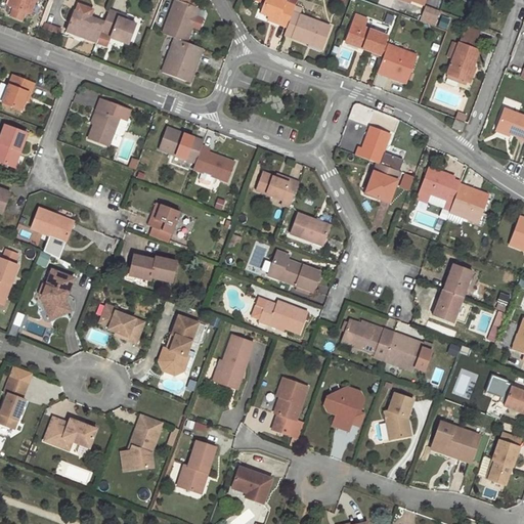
[(9,0),(7,5),(13,7),(10,14),(22,18),(24,11),(27,13),(32,0),(9,0)]
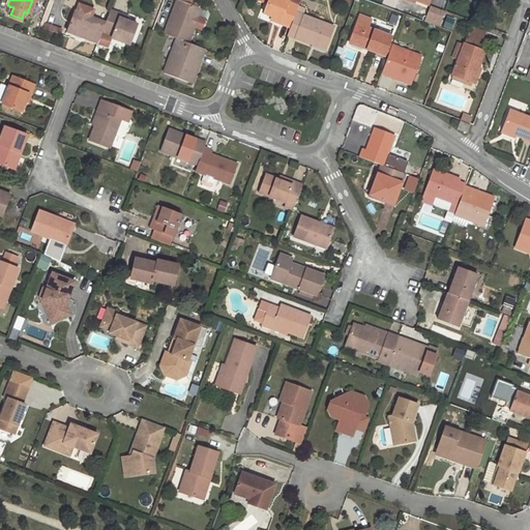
[(177,0),(165,34),(176,39),(188,43),(196,24),(201,9),(177,0)]
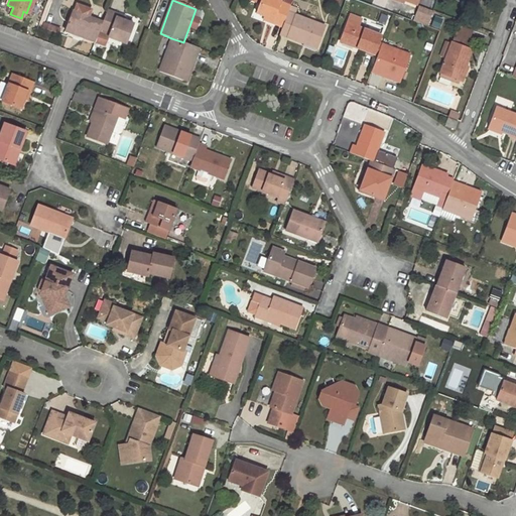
[(287,11),(290,6),(288,5),(285,4),(280,2),(281,0),(280,0),(262,0),(257,13),(265,16),(273,19),(271,22),(282,27),(287,11)]
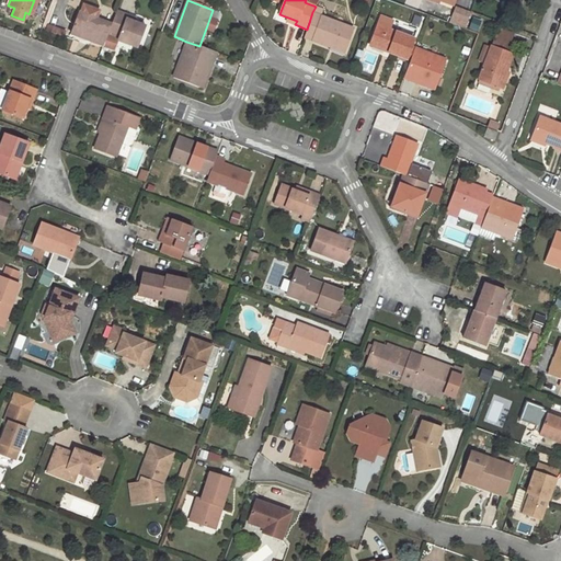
[(456,7),(449,23),(466,29),(471,13),(456,7)]
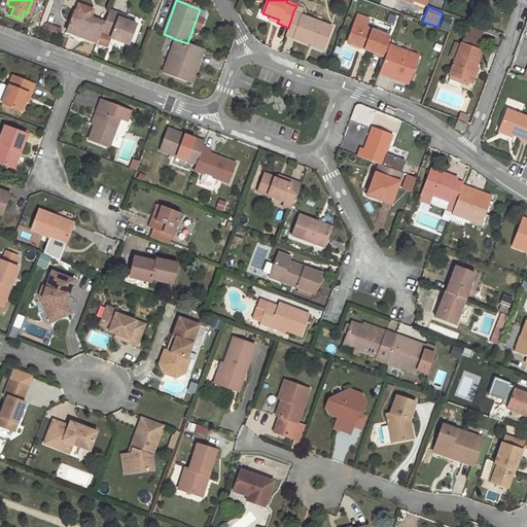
[(119,14),(109,10),(104,23),(101,31),(111,35),(110,38),(130,45),(137,25),(127,21),(118,18),(119,14)]
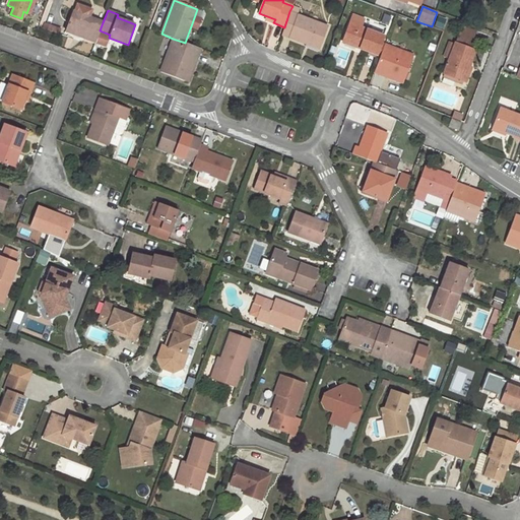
[(100,30),(103,22),(73,11),(66,31),(95,43),(100,30)]
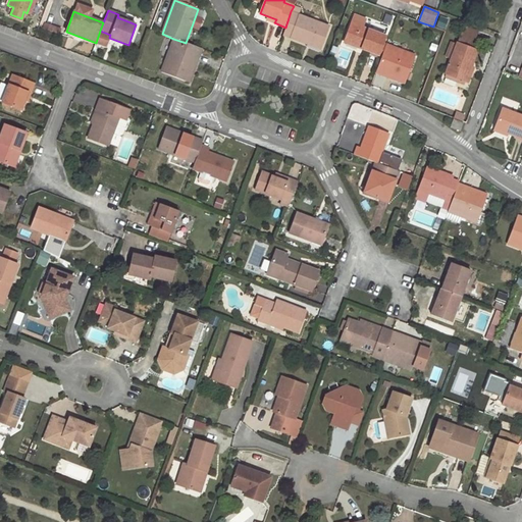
[(328,25),(291,11),(285,28),(282,34),(307,44),(308,40),(321,45),(328,25)]
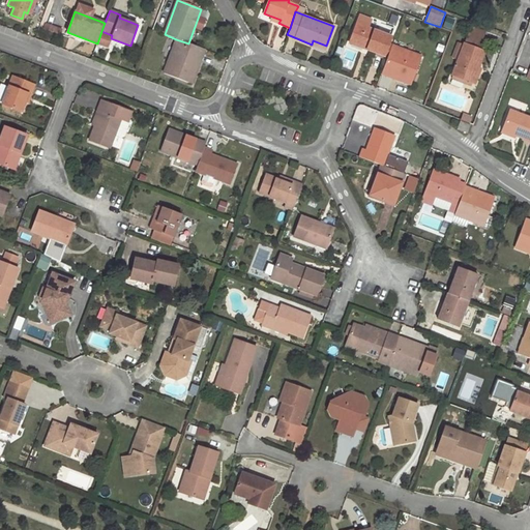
[(360,15),(350,40),(367,47),(366,50),(384,56),(389,45),(391,36),(369,28),(372,20),(360,15)]
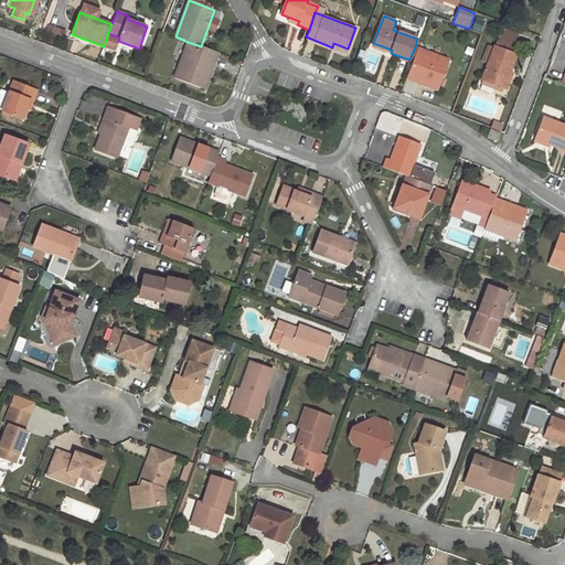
[(501,28),(494,46),(498,48),(511,53),(518,34),(501,28)]
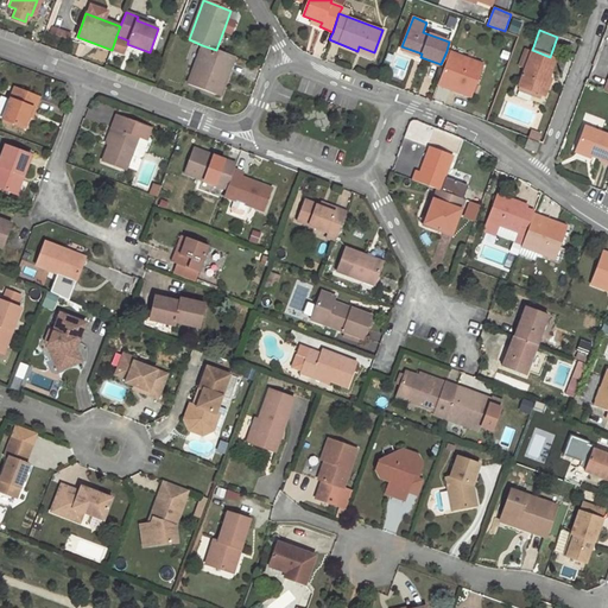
[(216,50),(202,45),(188,84),(216,95),(221,81),(226,83),(235,57),(216,50)]
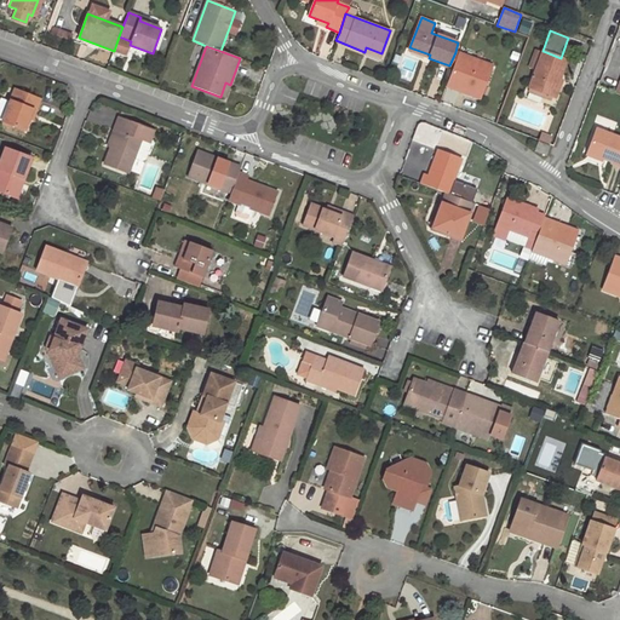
[(380,58),(382,53),(366,47),(365,52),(380,58)]
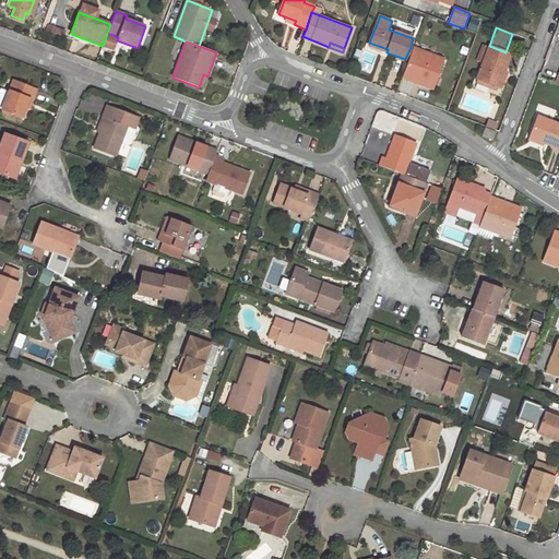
[(388,49),(369,43),(368,46),(387,52),(388,49)]
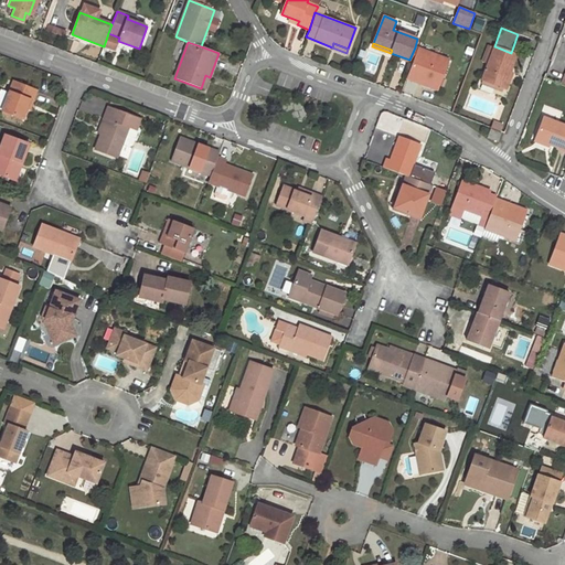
[(510,73),(516,55),(514,54),(511,53),(498,48),(494,46),(482,80),(504,88),(510,73)]
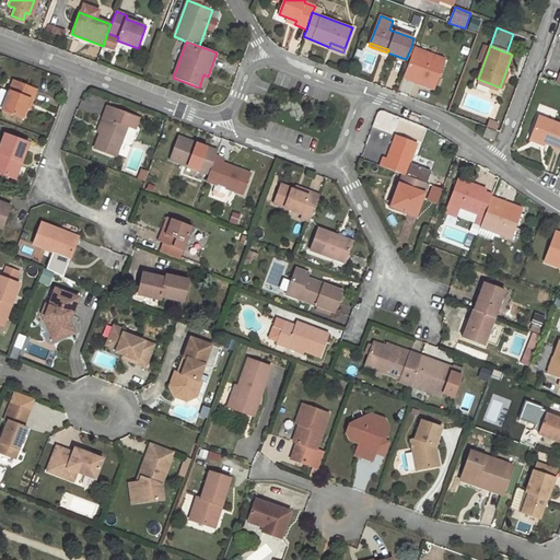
[(444,59),(415,48),(409,61),(403,78),(421,84),(422,82),(434,86),(444,59)]
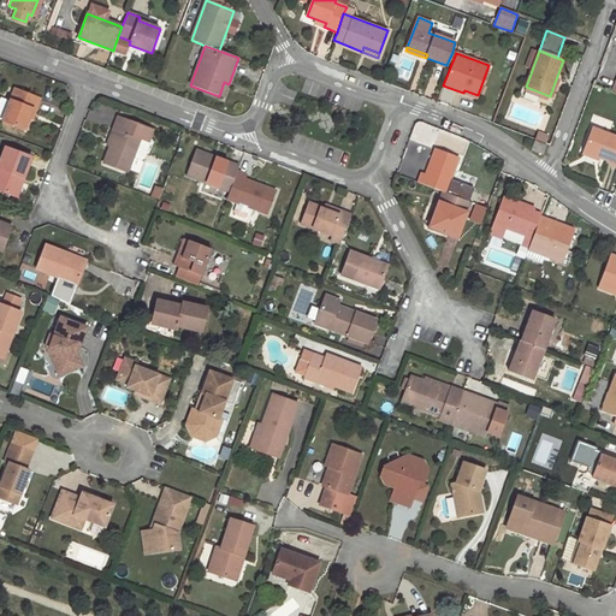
[(560,81),(556,80),(550,96),(554,98),(560,81)]
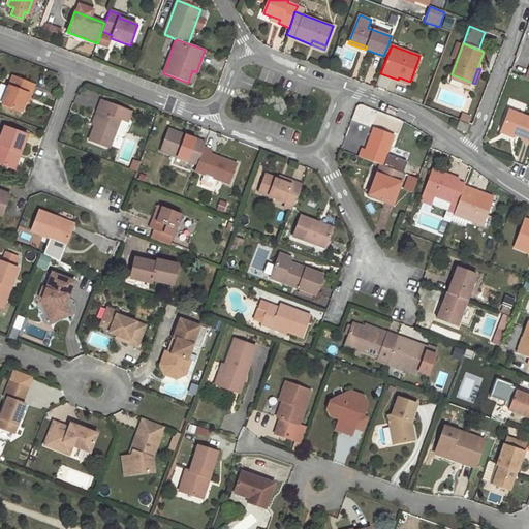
[(27,95),(30,95),(34,86),(11,78),(2,103),(21,111),(25,101),(27,95)]
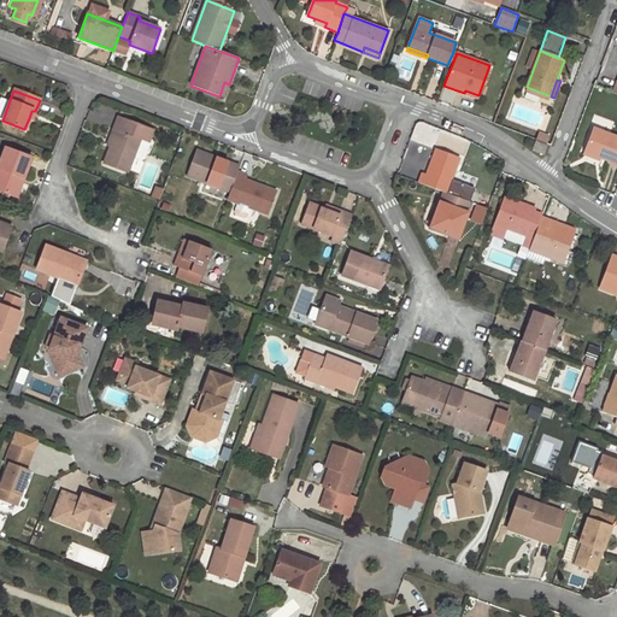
[(128,125),(130,121),(118,116),(116,121),(128,125)]
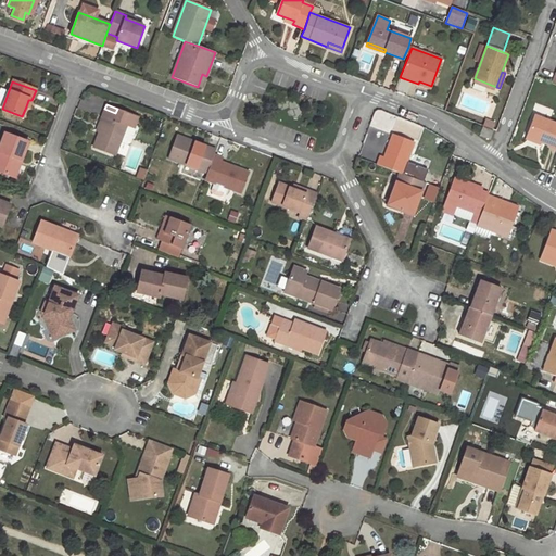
[(21,121),(22,116),(2,109),(0,114),(21,121)]
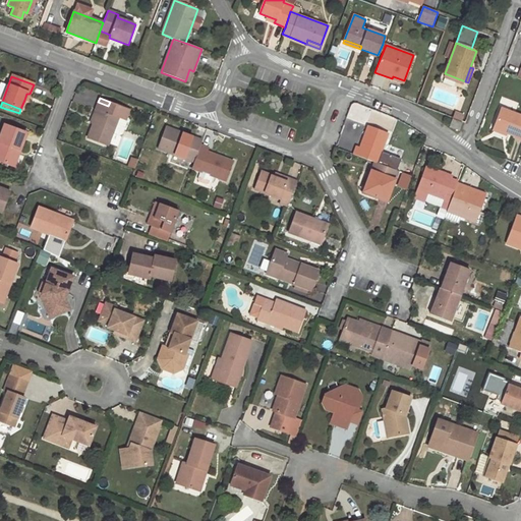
[(128,109),(110,102),(108,106),(98,102),(96,109),(98,110),(93,124),(88,137),(108,145),(112,133),(118,118),(124,120),(128,109)]
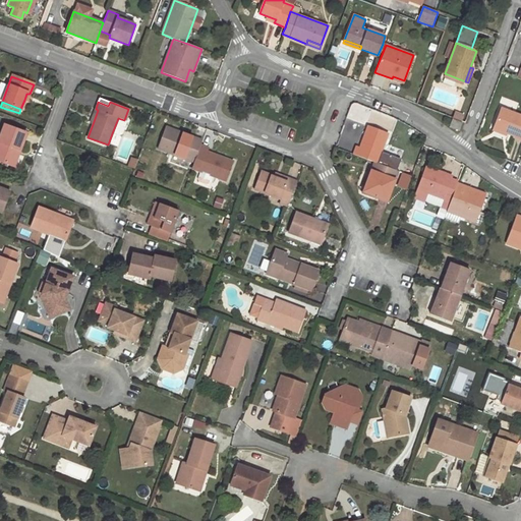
[(520,116),(502,109),(495,128),(508,133),(520,138),(520,116)]
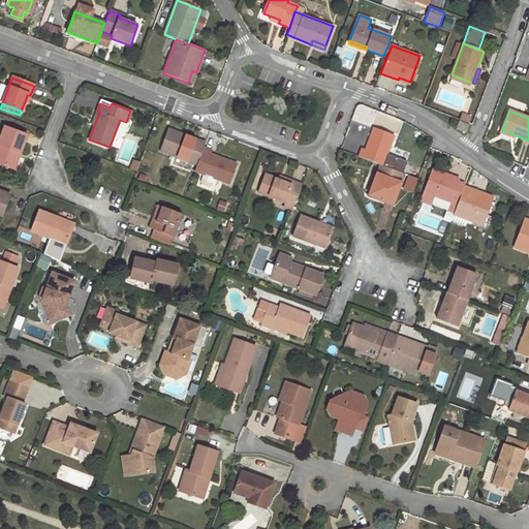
[(461,114),(459,120),(467,123),(469,117),(461,114)]
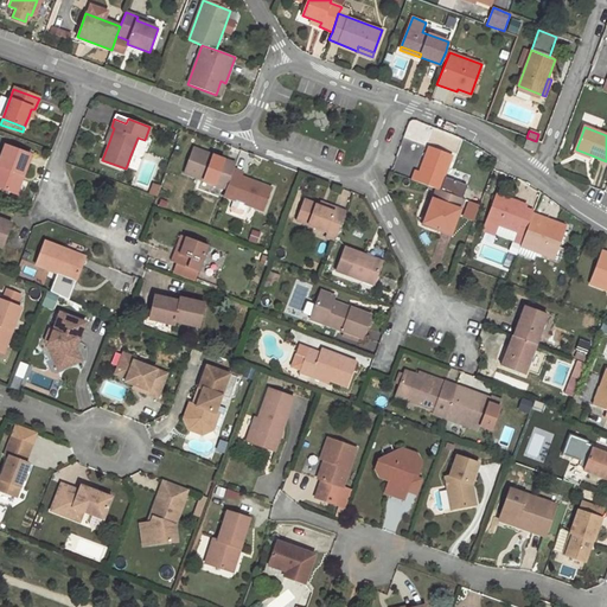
[(145,140),(138,138),(131,155),(138,158),(141,157),(147,141),(145,140)]
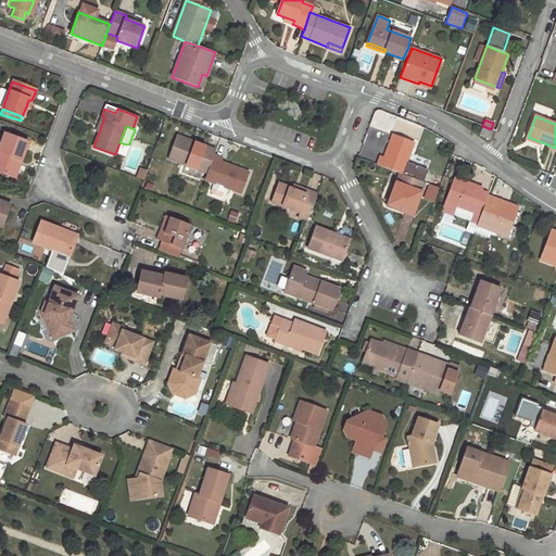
[(490,139),(492,131),(483,128),(480,136),(490,139)]
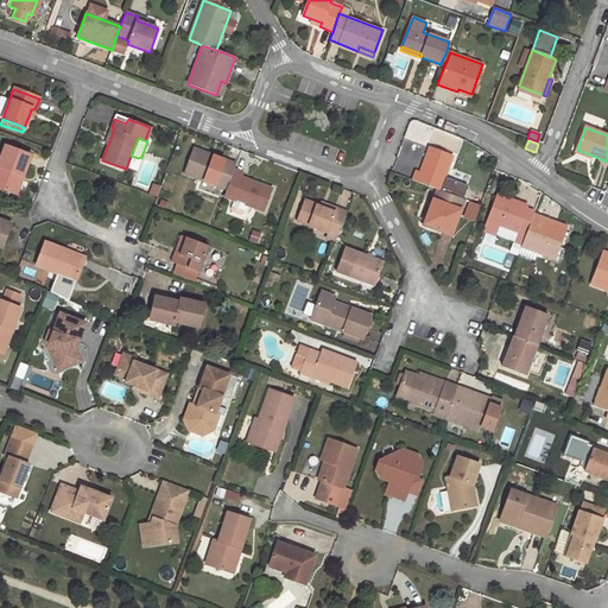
[(0,168),(1,169),(0,170),(0,188),(16,194),(30,156),(5,146),(0,158),(0,168)]
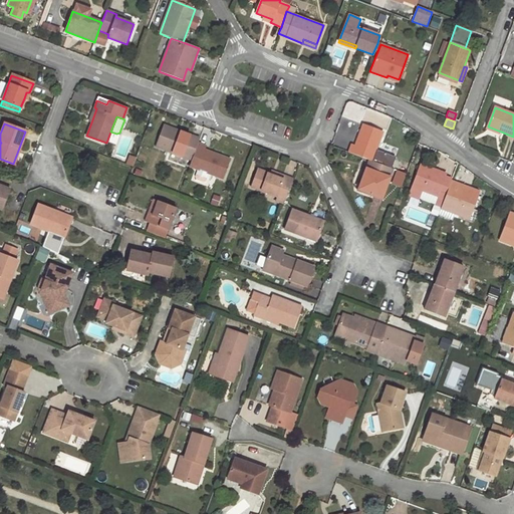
[(351,145),(348,153),(369,161),(371,161),(375,150),(382,133),(362,124),(358,135),(354,146),(351,145)]
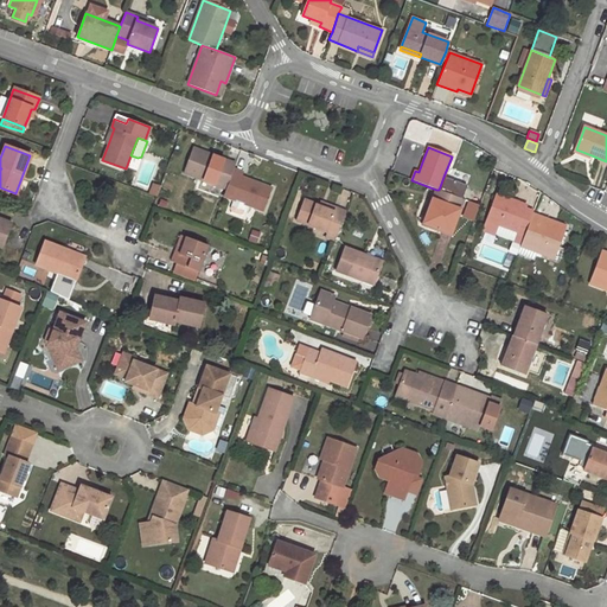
[(234,170),(236,164),(192,148),(184,173),(227,189),(234,170)]
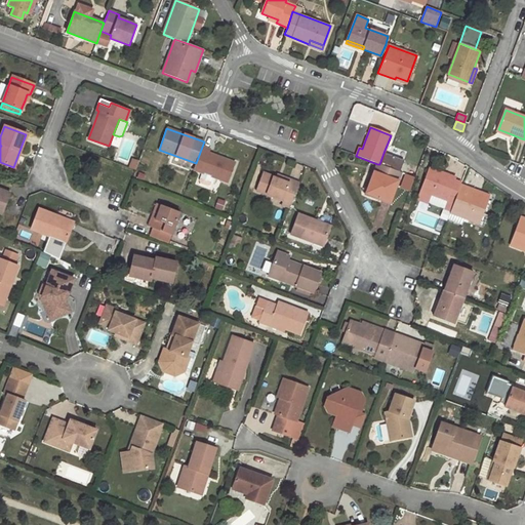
[(512,134),(498,129),(496,133),(511,137),(512,134)]
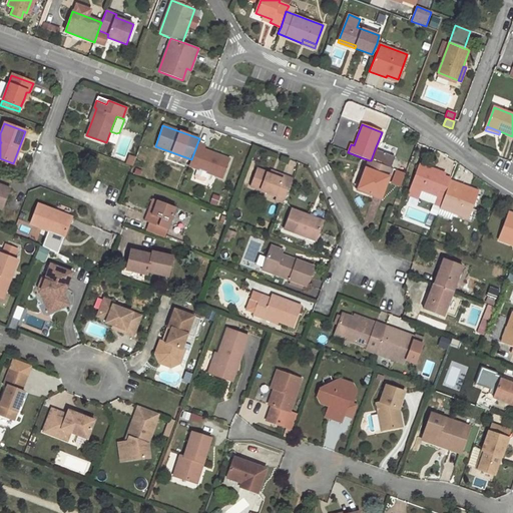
[(204,145),(197,143),(191,159),(188,165),(222,178),(229,159),(203,149),(204,145)]
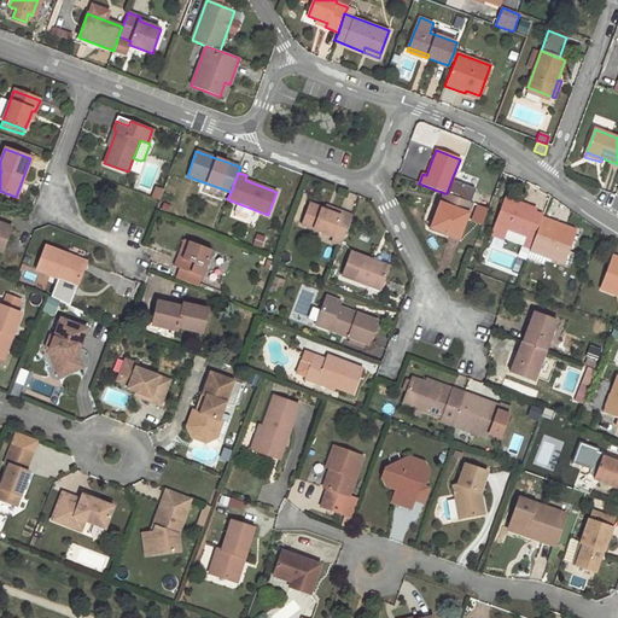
[(476,190),(452,180),(447,193),(471,203),(476,190)]
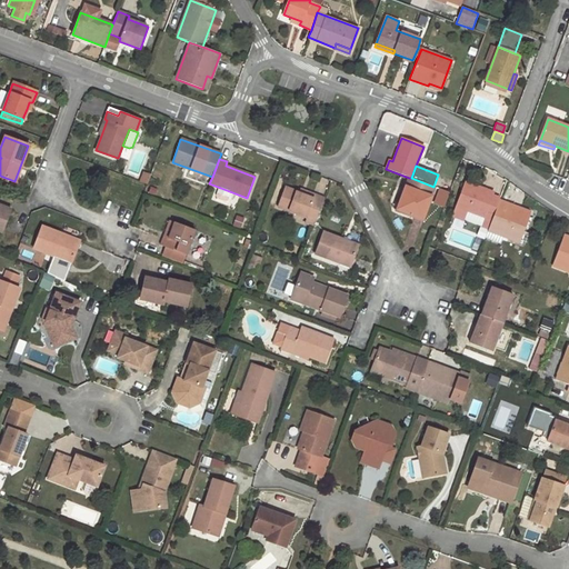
[(143,172),(140,181),(147,183),(150,175),(143,172)]
